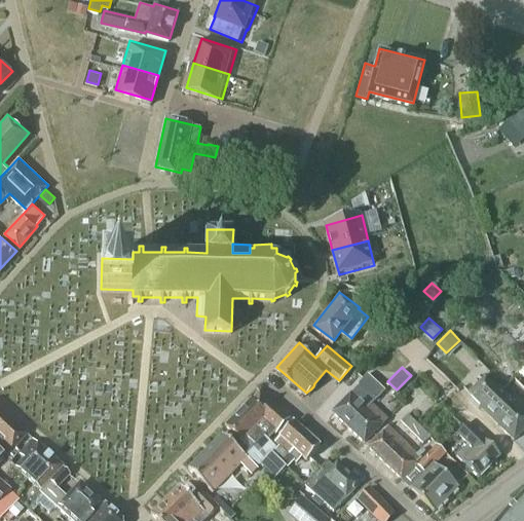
[(365,440),(388,416),(372,401),(384,387),(367,371),(360,378),(361,379),(332,409),(365,440)]
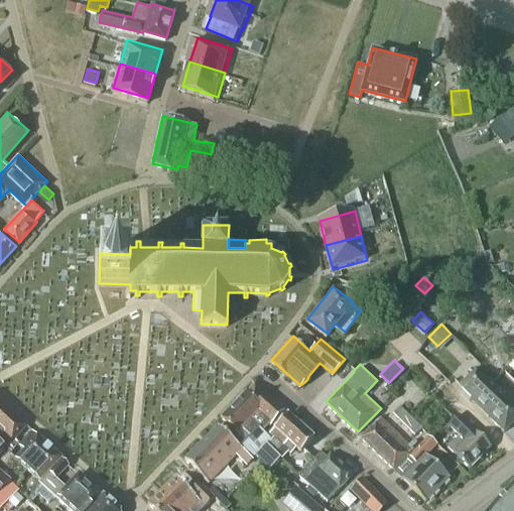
[(489,377),(478,366),(469,375),(462,382),(472,393),(471,394),(487,410),(486,411),(504,429),(513,419),(513,395),(507,389),(503,393),(488,378),(489,377)]
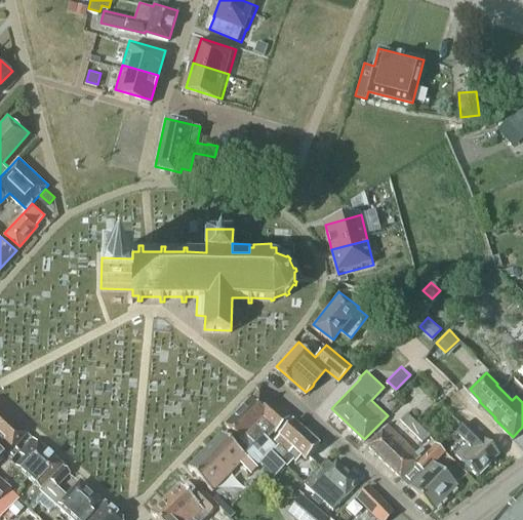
[(265,433),(269,437),(271,435),(289,415),(260,388),(251,397),(226,423),(232,429),(240,437),(245,431),(255,441),(265,433)]
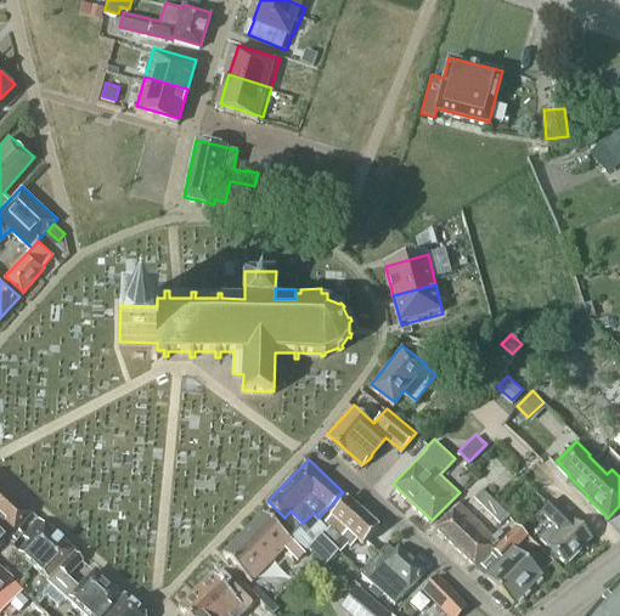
[(0,530),(6,536),(33,509),(0,476),(0,530)]
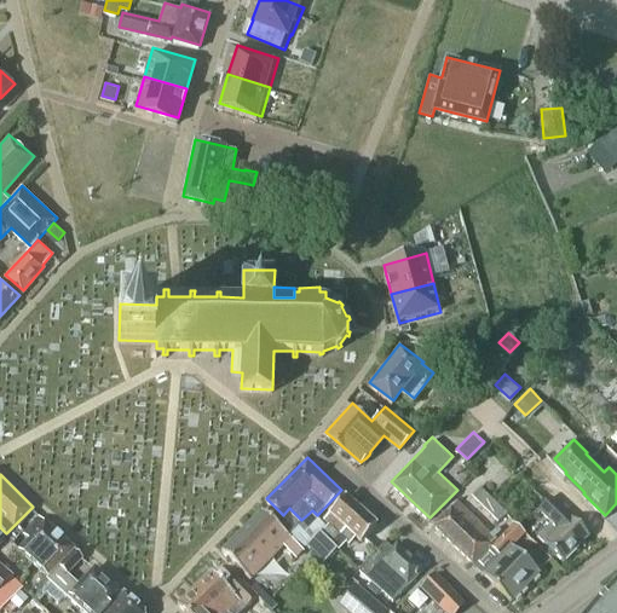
[(486,508),(495,498),(480,484),(472,492),(486,508)]
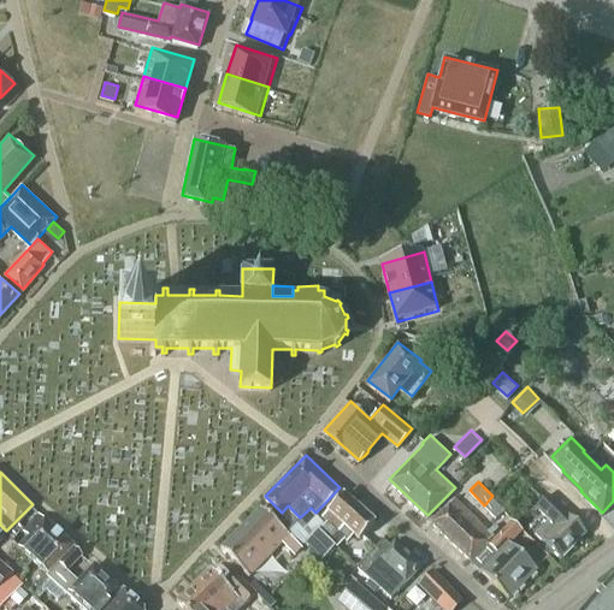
[(560,556),(586,529),(548,490),(536,502),(550,516),(536,531),(560,556)]
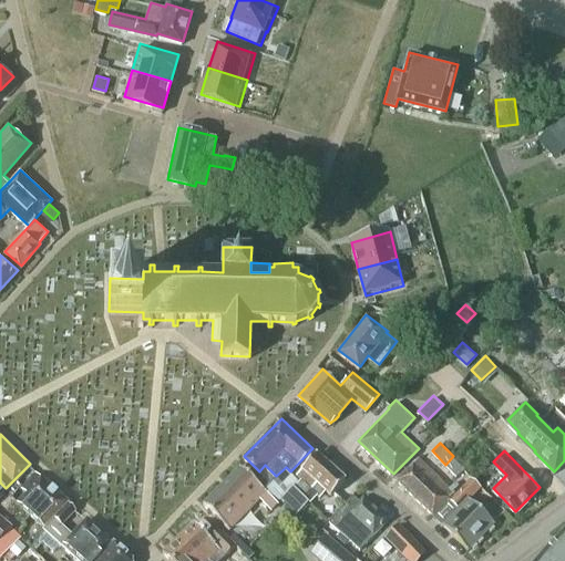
[(298,479),(294,485),(309,499),(311,501),(318,494),(311,488),(317,481),(331,495),(346,478),(317,452),(296,474),(300,478),(298,479)]
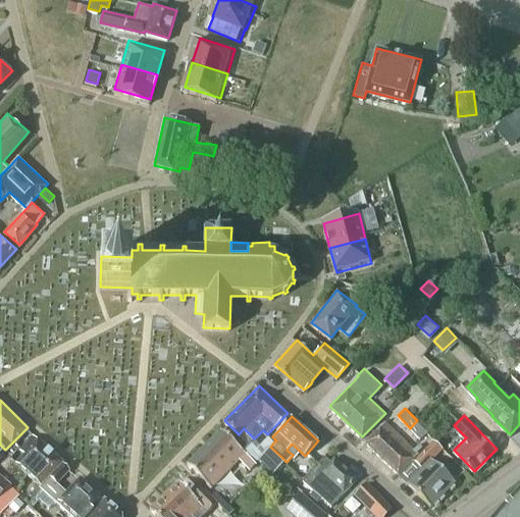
[(385,419),(365,440),(384,459),(405,437),(385,419)]
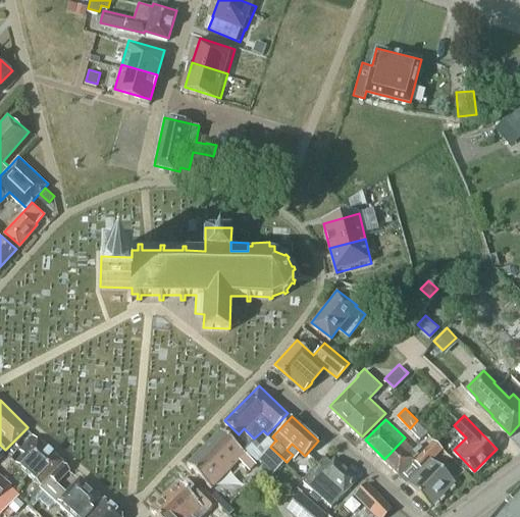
[(417,420),(410,428),(420,438),(427,429),(417,420)]
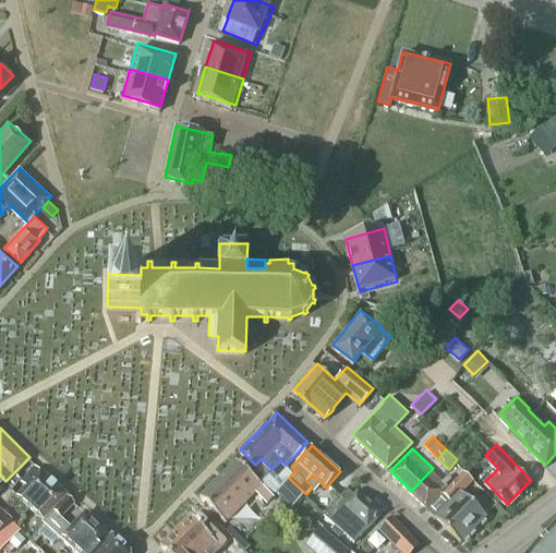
[(258,467),(255,465),(246,456),(241,463),(237,458),(218,477),(244,502),(263,484),(273,494),(278,489),(289,478),(293,472),(286,465),(281,460),(272,469),(261,481),(252,473),(258,467)]
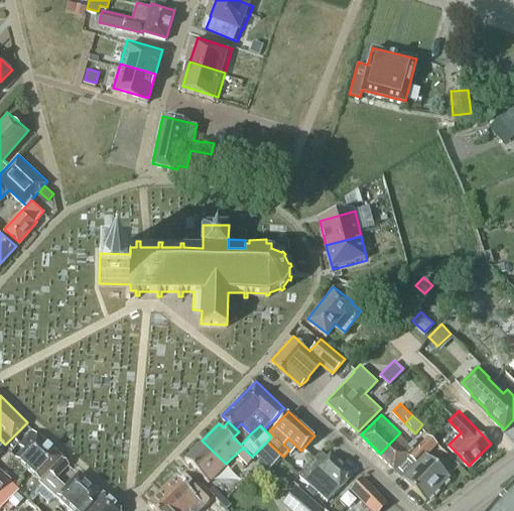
[(27,468),(39,480),(49,470),(62,456),(32,428),(19,442),(24,448),(16,458),(27,468)]
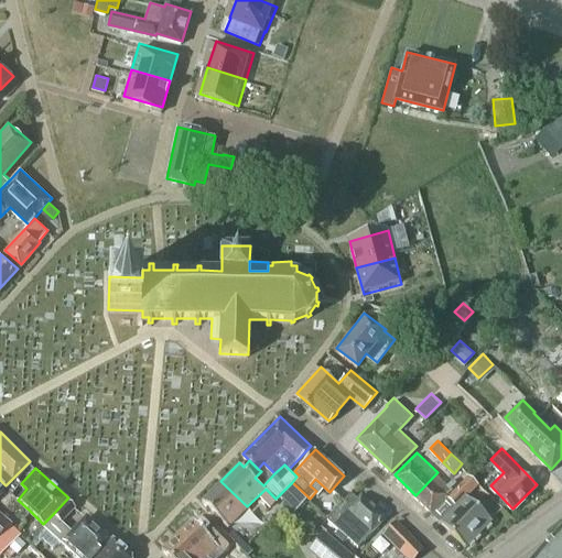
[(431,511),(454,489),(451,485),(456,479),(453,476),(447,482),(438,472),(415,495),(430,510),(431,511)]
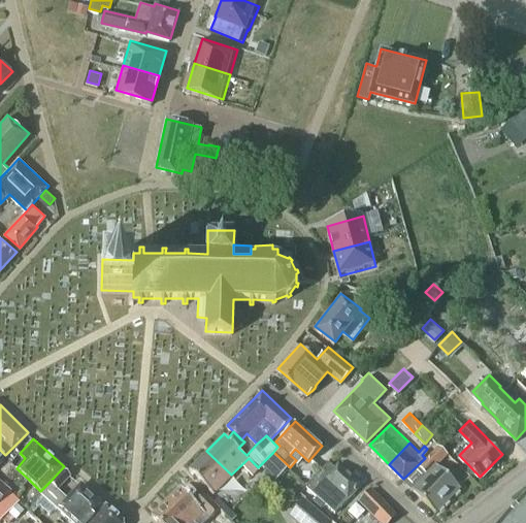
[(425,458),(403,479),(413,488),(436,511),(460,486),(436,462),(448,451),(439,443),(425,458)]
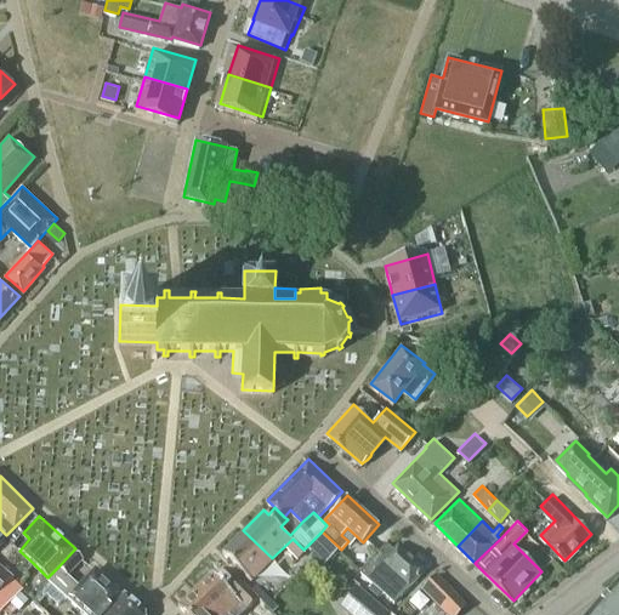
[(251,579),(272,558),(243,530),(223,551),(251,579)]
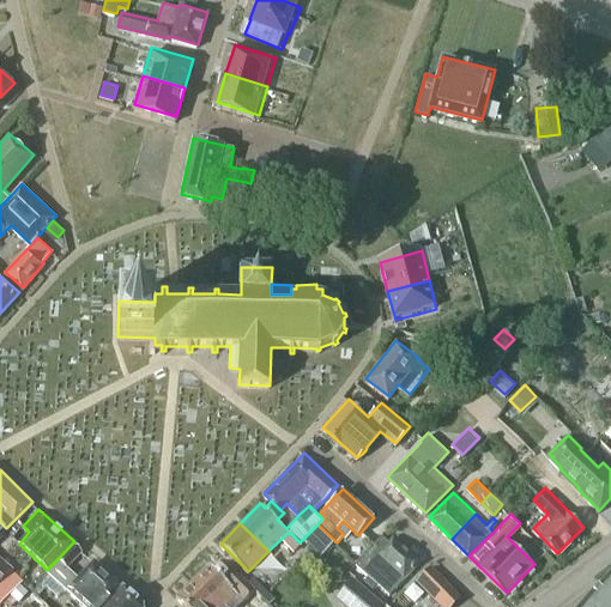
[(526,524),(513,535),(536,560),(549,548),(526,524)]
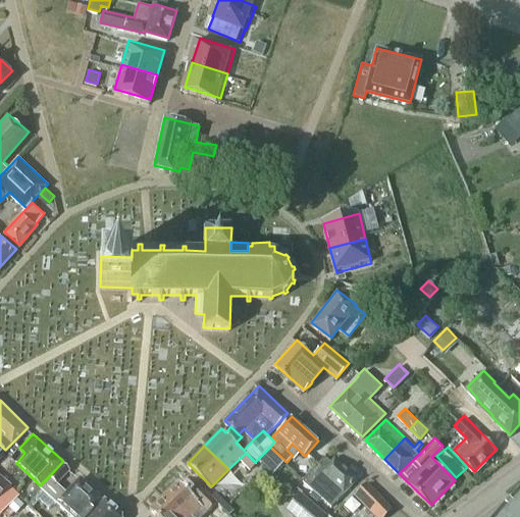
[(331,505),(336,499),(343,494),(348,499),(359,487),(353,481),(357,477),(335,456),(331,460),(325,455),(303,478),(331,505)]
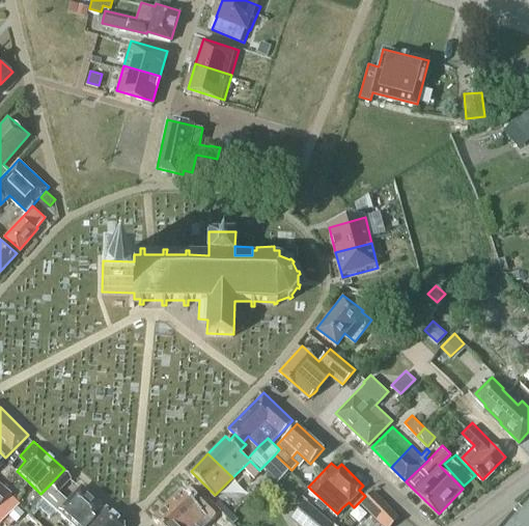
[(0,503),(10,494),(11,494),(0,482),(0,503)]
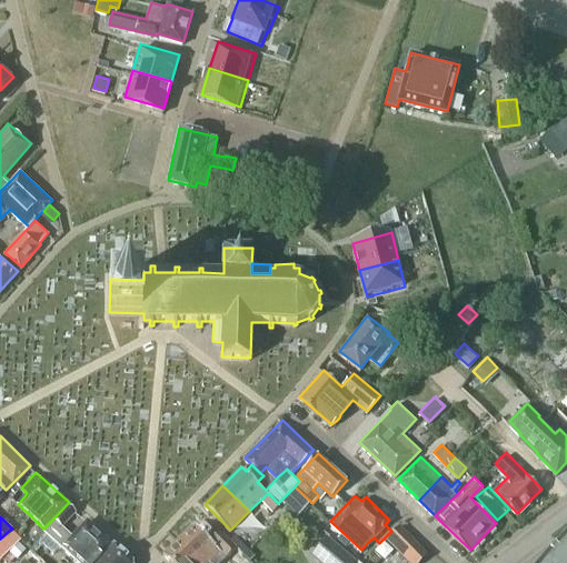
[(96,562),(115,543),(88,519),(72,535),(62,546),(79,562),(78,562),(96,562)]
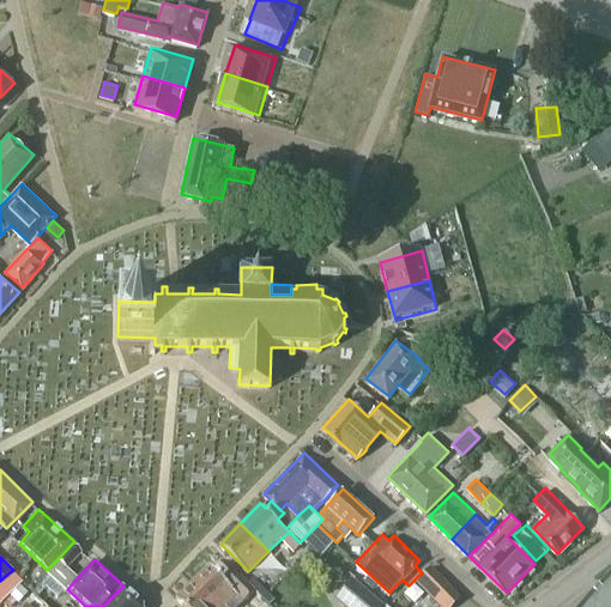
[(219,599),(228,606),(235,606),(249,593),(254,588),(236,570),(227,580),(209,563),(191,581),(205,594),(211,589),(221,598),(219,599)]
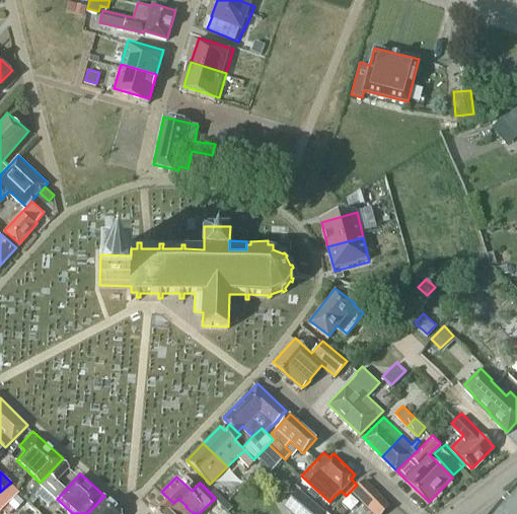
[(365,479),(353,490),(376,513),(380,513),(390,505),(365,479)]
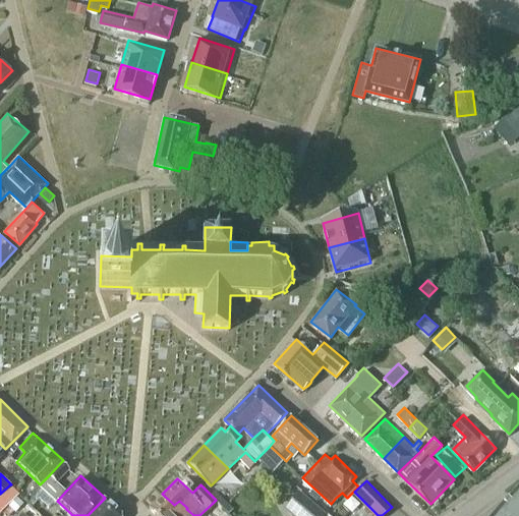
[(10,484),(0,494),(0,512),(18,493),(10,484)]
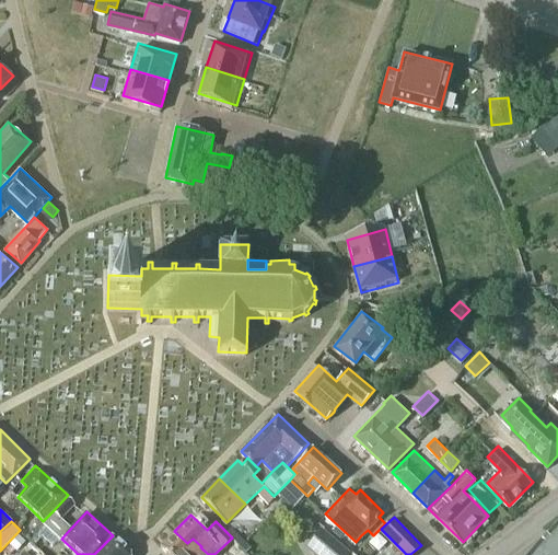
[(557,521),(527,554),(557,554),(557,521)]
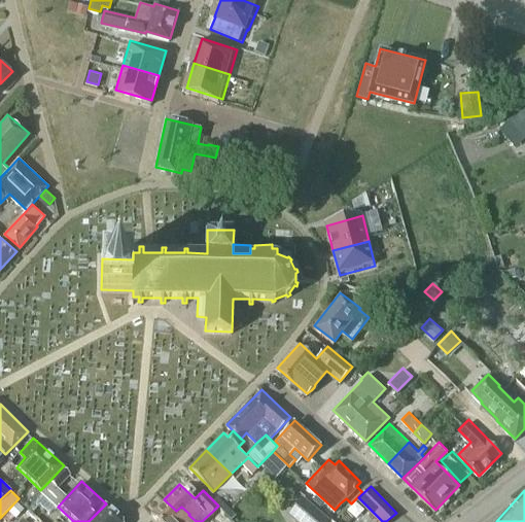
[(288,513),(299,521),(325,521),(329,519),(304,496),(288,513)]
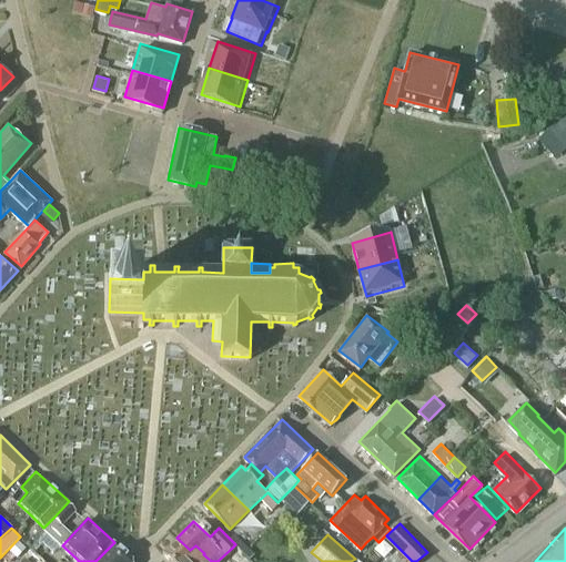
[(211,561),(203,554),(204,553),(195,545),(190,550),(177,538),(163,552),(173,561),(211,561)]
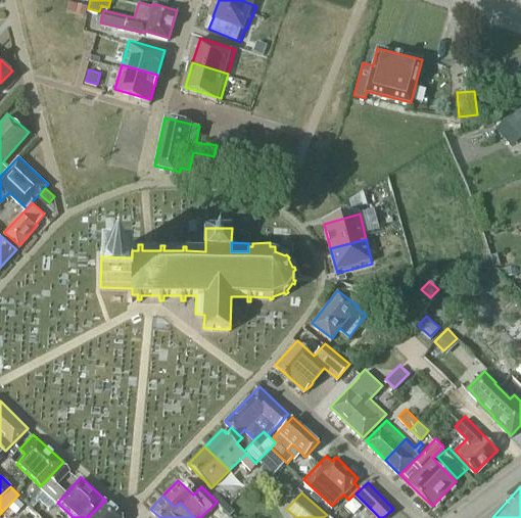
[(18,513),(27,504),(20,498),(11,507),(18,513)]
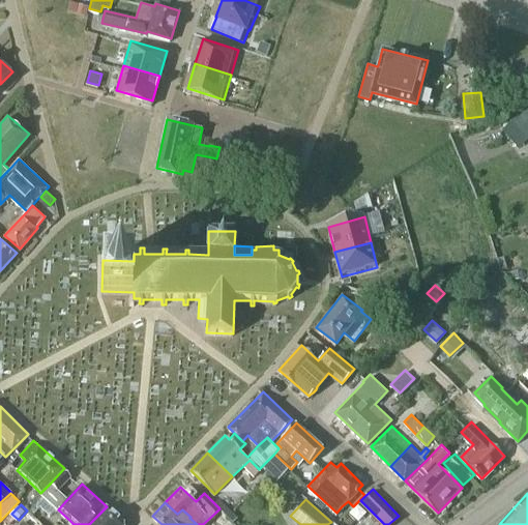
[(123,524),(123,522),(107,506),(89,524),(123,524)]
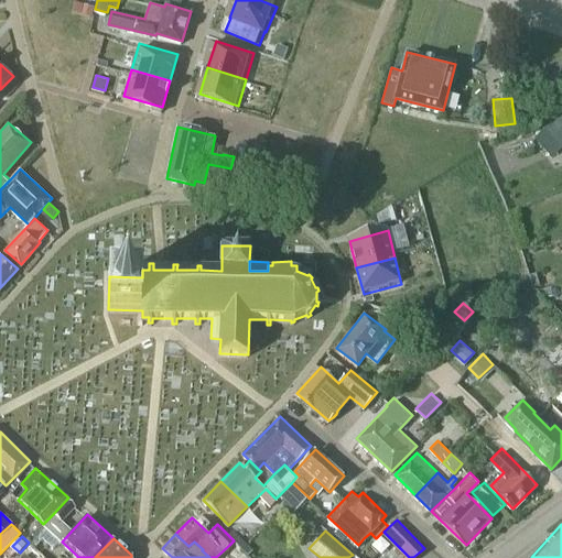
[(231,557),(245,557),(248,555),(234,540),(229,545),(236,551),(230,556),(231,557)]
